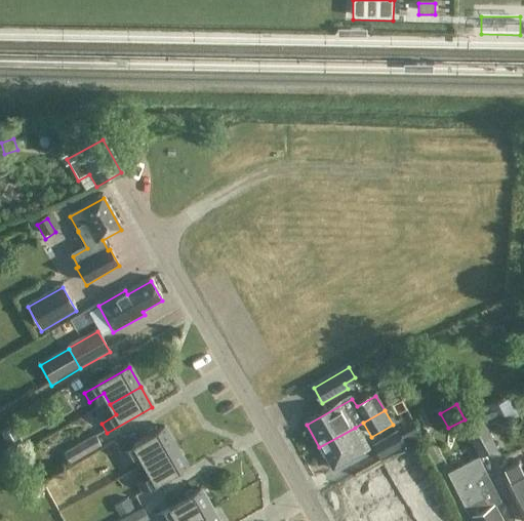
[(368,451),(355,428),(319,447),(333,472),(368,451)]
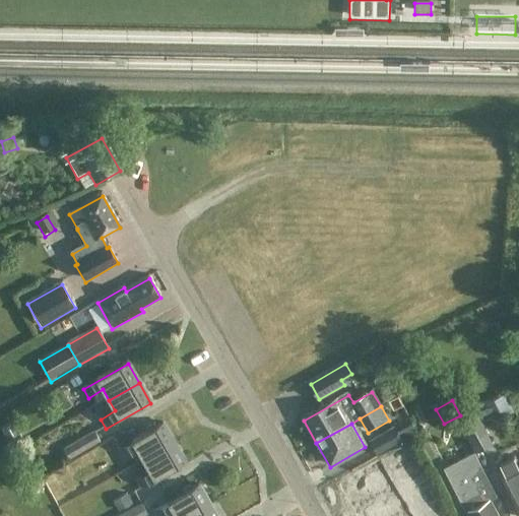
[(144,462),(175,445),(164,426),(119,451),(123,459),(138,451),(144,462)]
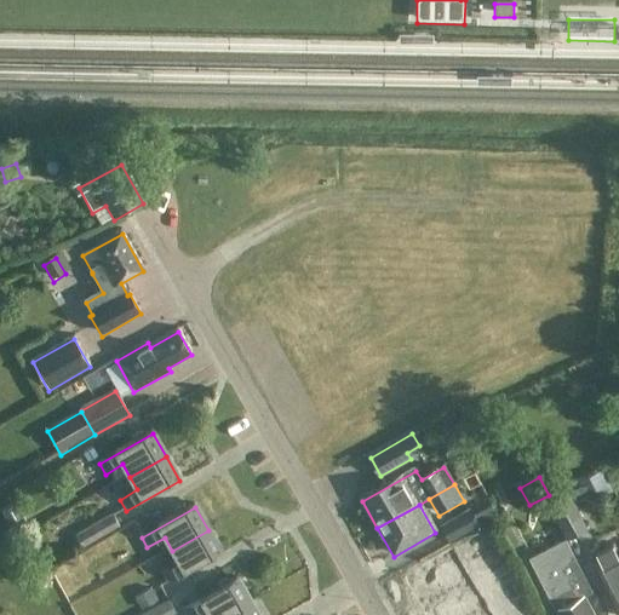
[(450,545),(476,530),(466,515),(440,529),(450,545)]
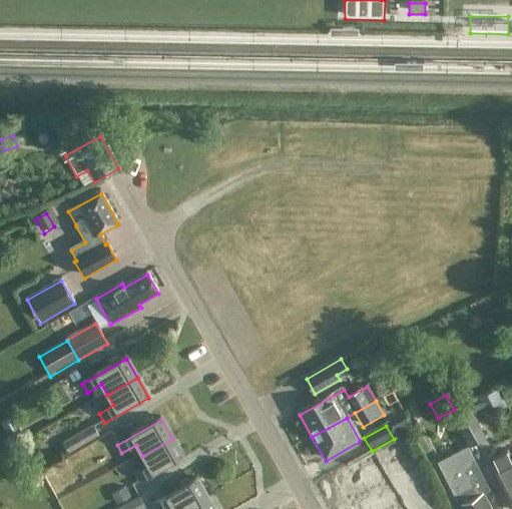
[(62,445),(68,456),(99,437),(93,427),(62,445)]
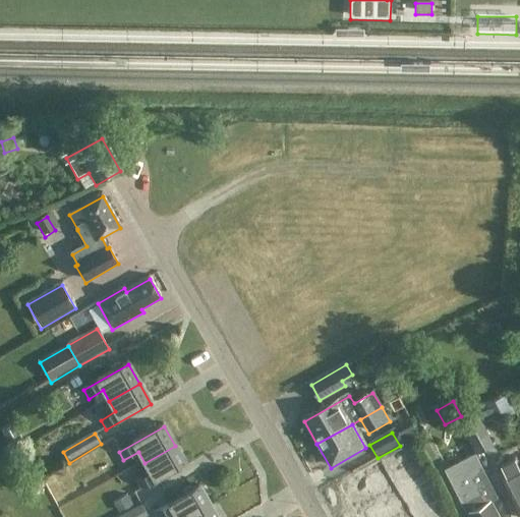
[(186,465),(175,446),(145,463),(151,473),(136,482),(141,491),(186,465)]
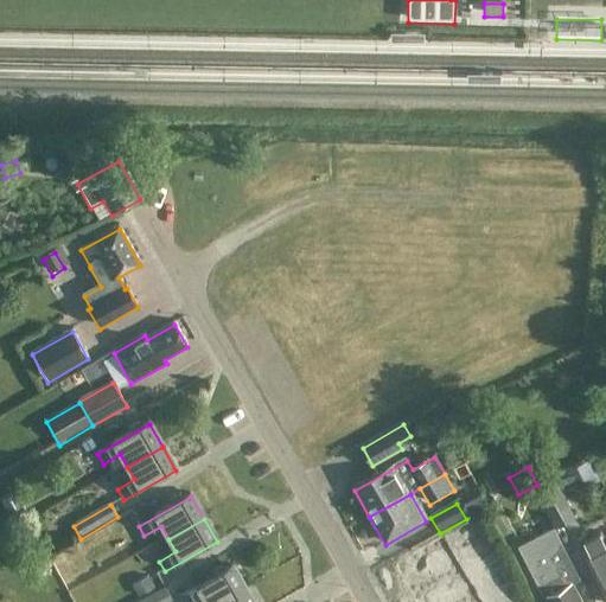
[(584,542),(573,520),(557,529),(568,550),(584,542)]
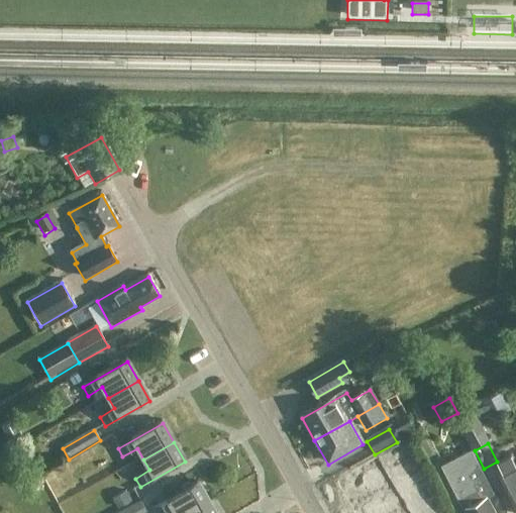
[(495,496),(472,452),(440,469),(462,511),(466,510),(467,512),(492,512),(486,501),(495,496)]
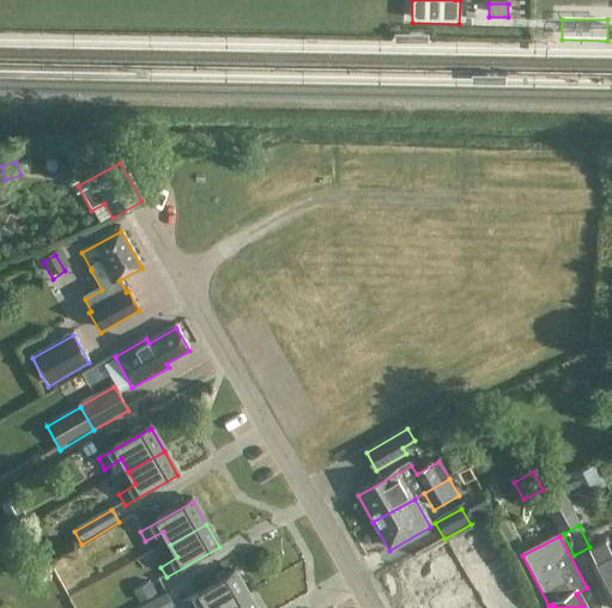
[(611,545),(610,546),(607,541),(589,549),(593,554),(585,559),(610,607),(611,607),(611,545)]
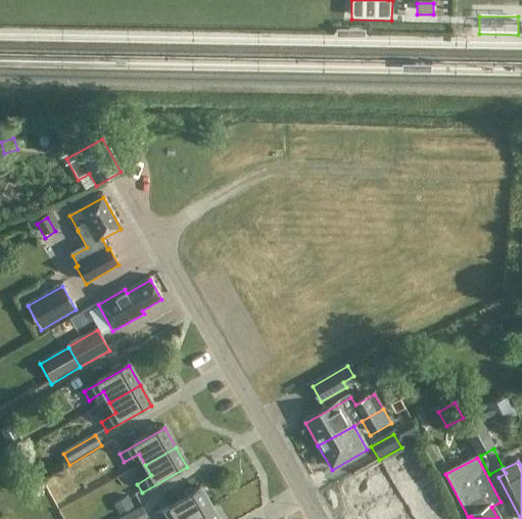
[(411,476),(415,484),(428,478),(423,469),(411,476)]
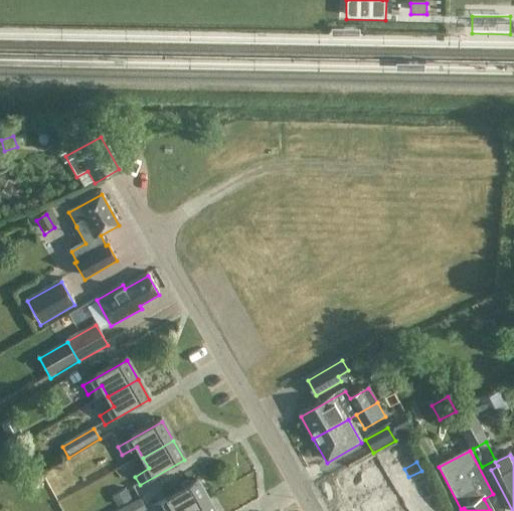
[(388,489),(375,465),(340,486),(353,509),(388,489)]
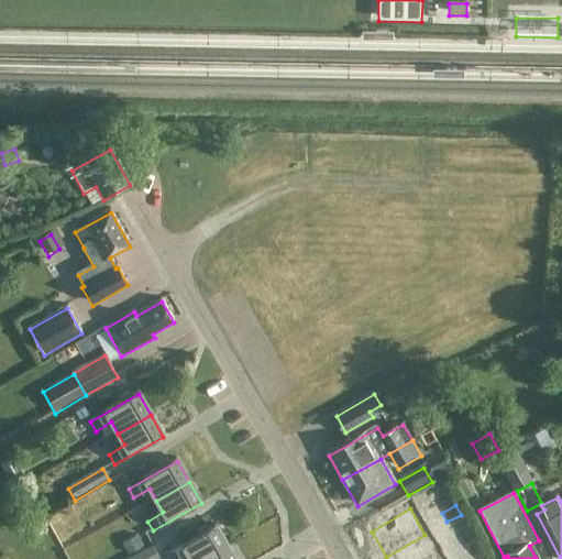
[(465,524),(461,515),(447,522),(452,532),(465,524)]
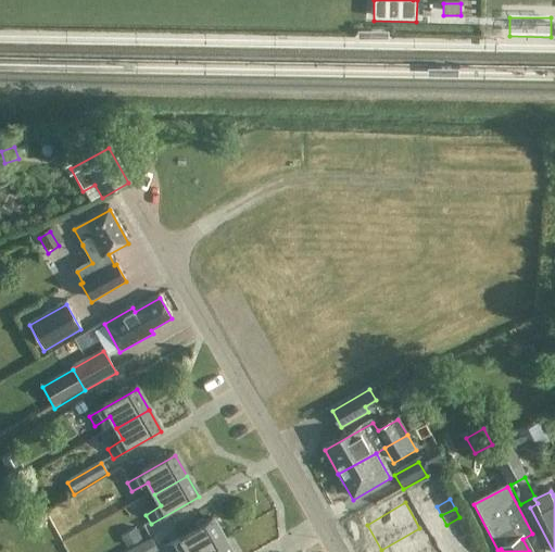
[(181,551),(186,549),(187,551),(207,551),(225,542),(213,522),(166,548),(168,551),(181,551)]
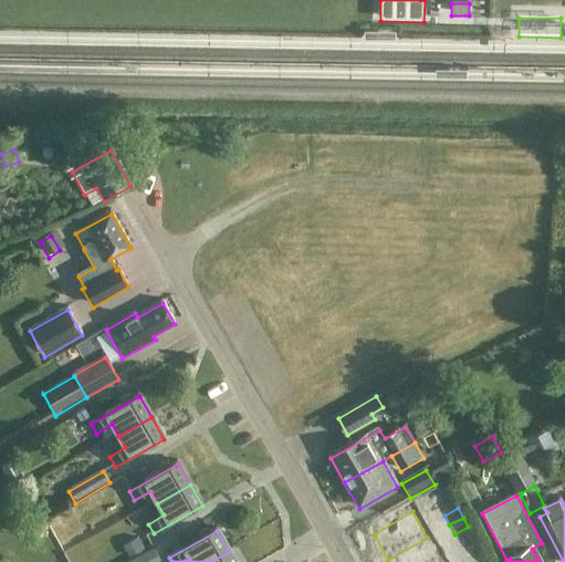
[(123,547),(129,558),(145,549),(138,538),(123,547)]
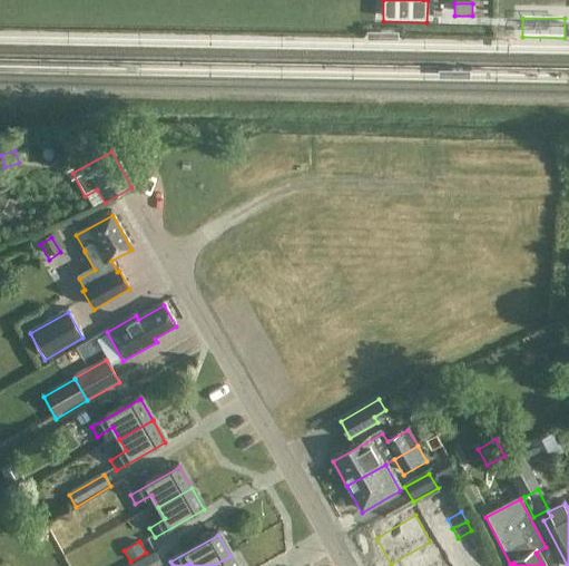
[(443,565),(430,542),(391,564),(392,565),(443,565)]
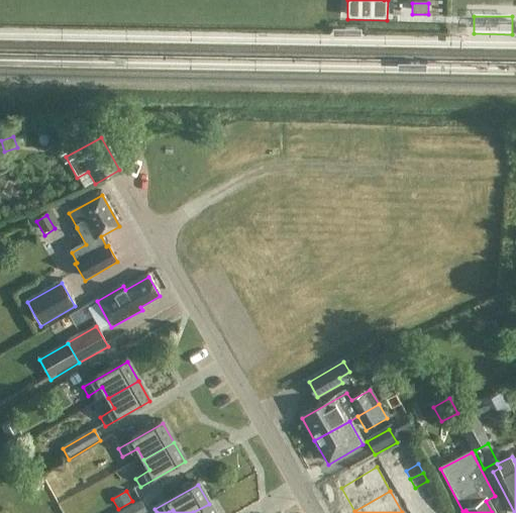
[(145,512),(140,502),(120,512),(145,512)]
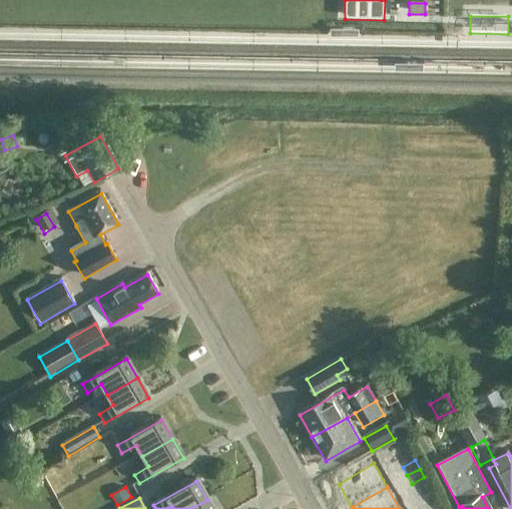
[(211,508),(207,500),(191,508),(211,508)]
